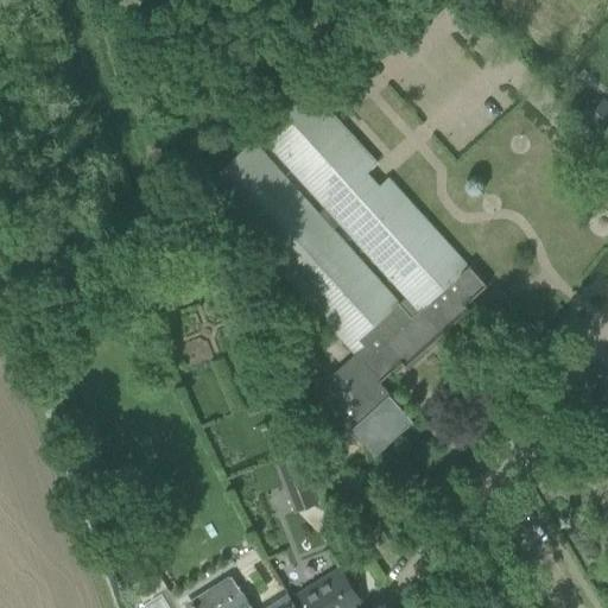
[(309,192),(327,210),(321,216),(304,197),(254,141),(204,189),(260,249),(355,355),(379,384),(401,363),(407,371),(409,369),(407,368),(468,312),(470,314),(470,312),(464,306),(489,284),(488,283),(487,284),(472,267),(391,177),(380,187),(374,181),(369,173),(379,165),(355,139),(311,92),(259,138),(309,192)]
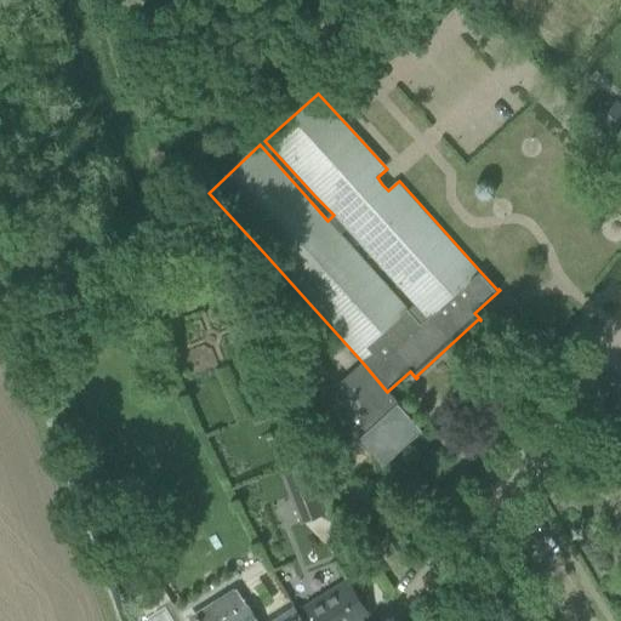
[(620,142),(620,106),(615,102),(597,123),(620,142)]
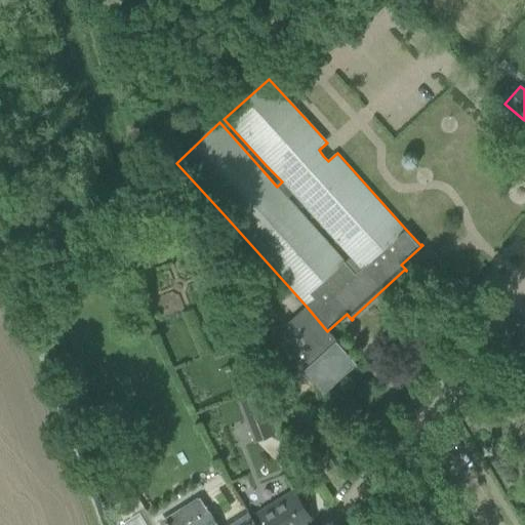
[(400,159),(400,162),(401,164),(403,167),(405,169),(408,169),(411,169),(414,168),(416,165),(417,163),(417,160),(416,157),(415,155),(412,153),(409,152),(406,153),(404,154),(402,156),(400,159)]
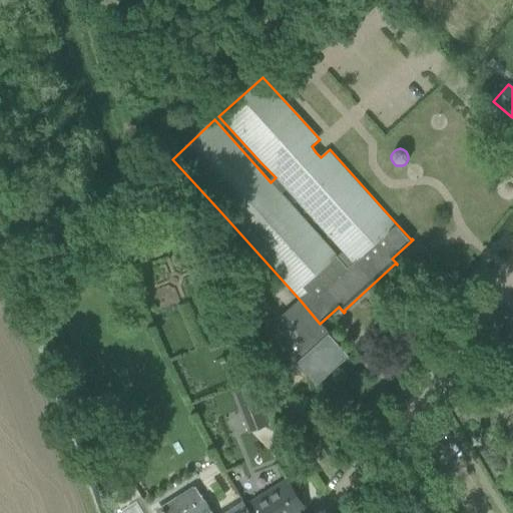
[(148,224),(136,229),(141,242),(153,237),(148,224)]
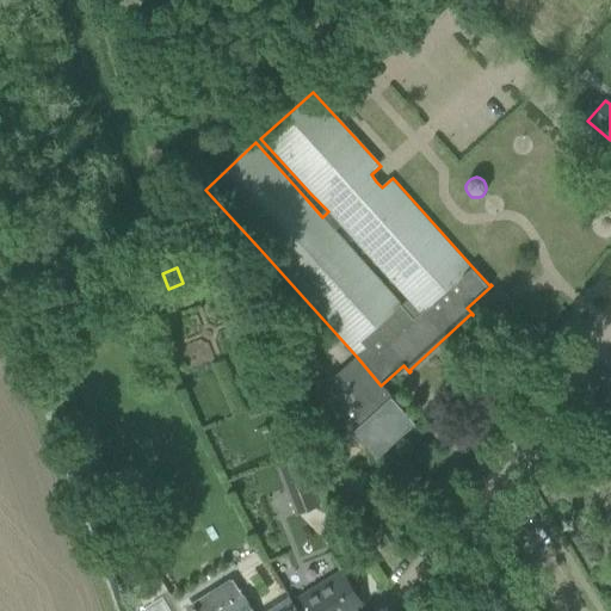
[(357,357),(333,380),(347,424),(357,420),(362,426),(353,432),(376,457),(374,458),(375,460),(418,421),(417,420),(415,423),(393,397),(395,396),(394,395),(392,397),(381,386),(357,357)]
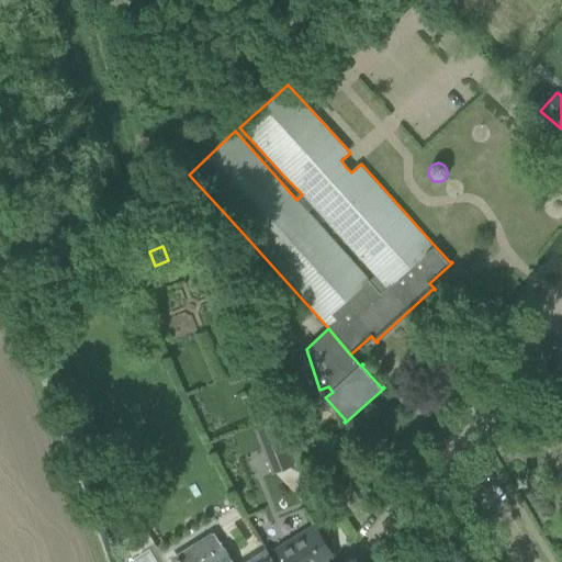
[(293,465),(273,417),(253,425),(272,474),(293,465)]
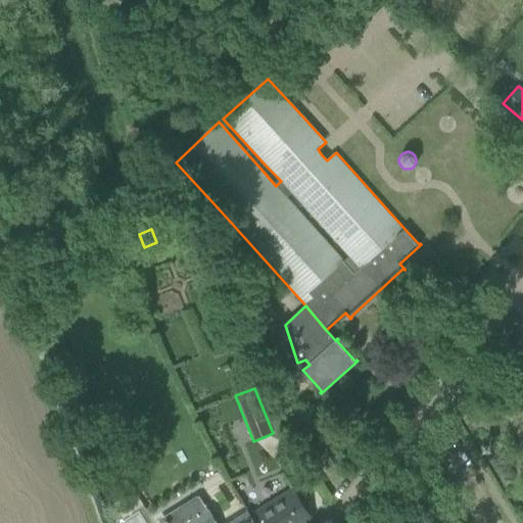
[(249,516),(253,522),(302,522),(311,518),(292,488),(249,516)]
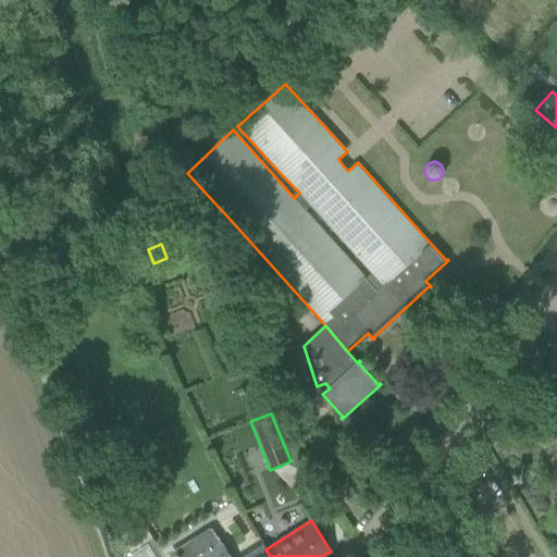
[(202,556),(200,556),(270,556),(265,549),(263,545),(243,556),(229,556),(211,529),(210,530),(209,529),(192,540),(202,556)]
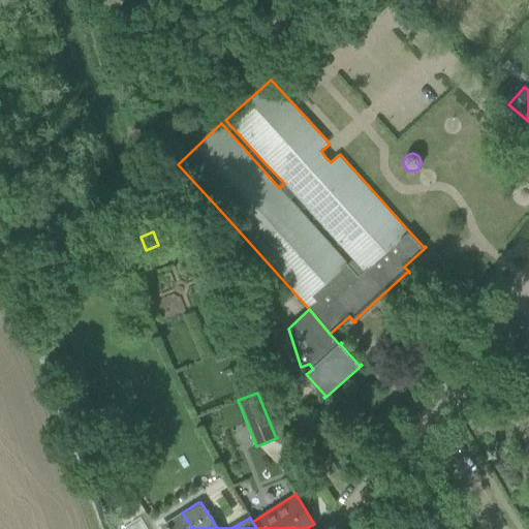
[(127,528),(148,528),(142,517),(126,526),(127,528)]
